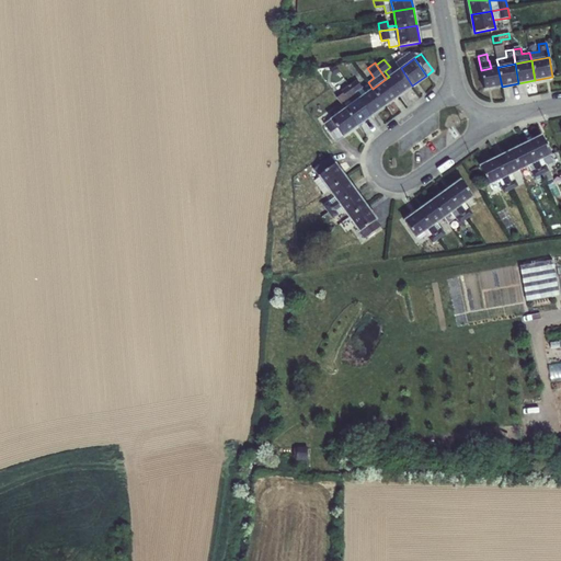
[(491,68),(481,70),(484,89),(502,87),(497,67),(491,68)]
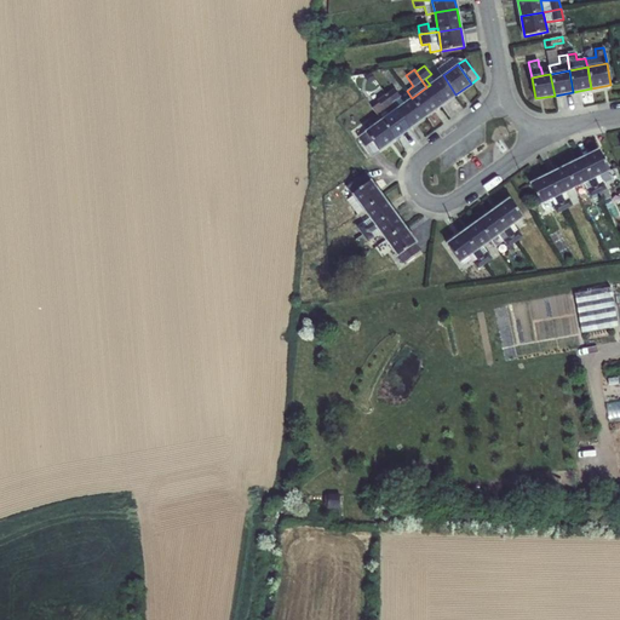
[(426,87),(441,105),(455,95),(443,75),(430,85),(426,87)]
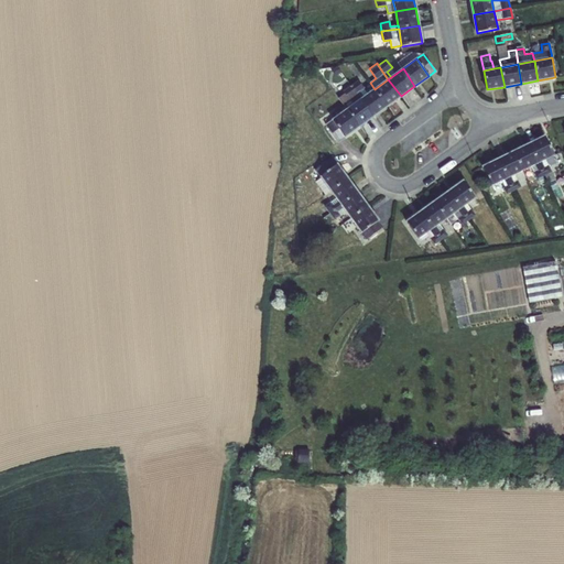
[(375,89),(387,106),(401,96),(388,79),(375,89)]
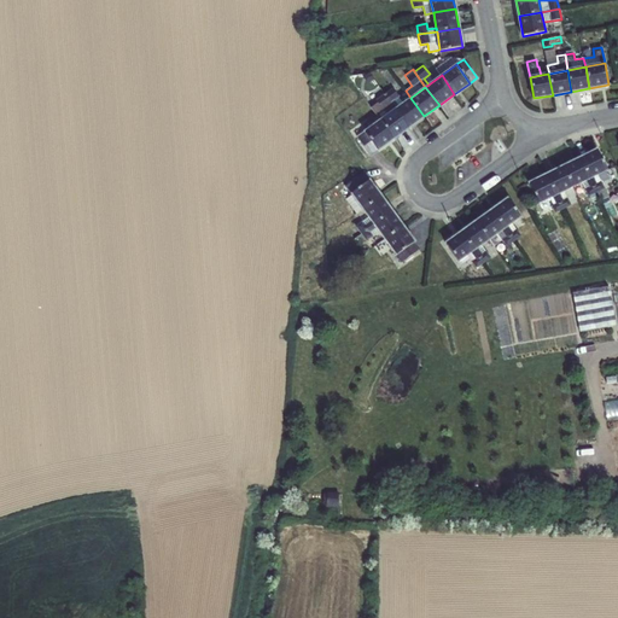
[(375,100),(386,115),(395,109),(403,103),(392,88),(385,93),(375,100)]
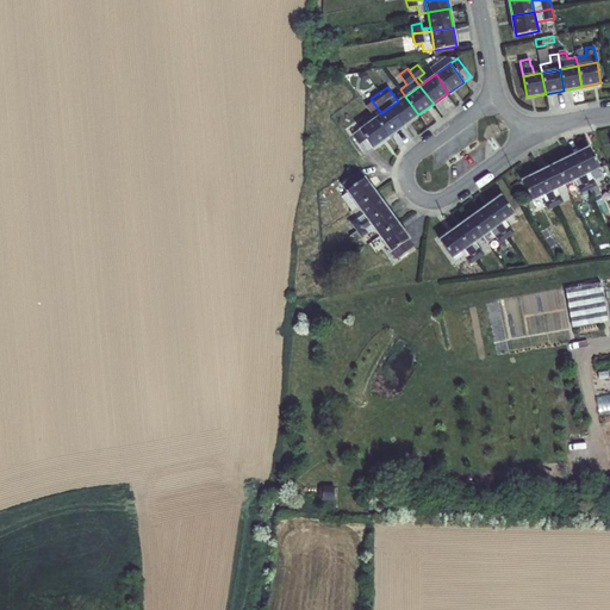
[(390,107),(404,126),(418,114),(405,97),(398,101),(390,107)]
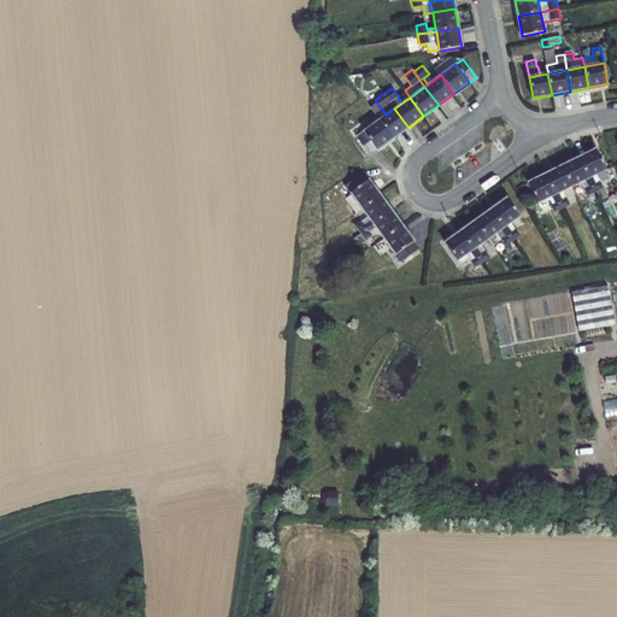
[(380,119),(393,139),(409,128),(394,109),(386,115),(380,119)]
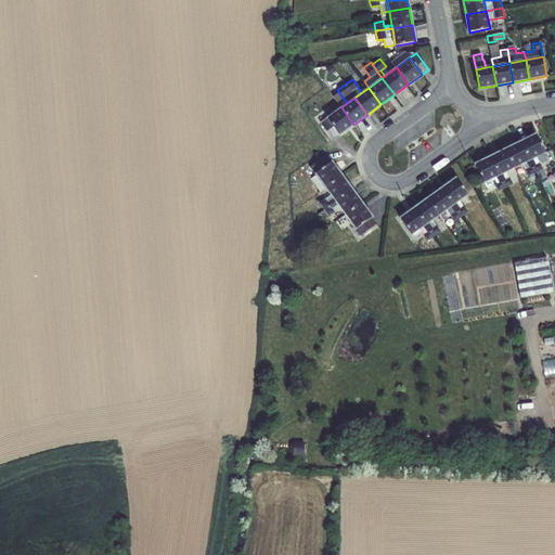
[(339,134),(353,125),(341,107),(327,118),(339,134)]
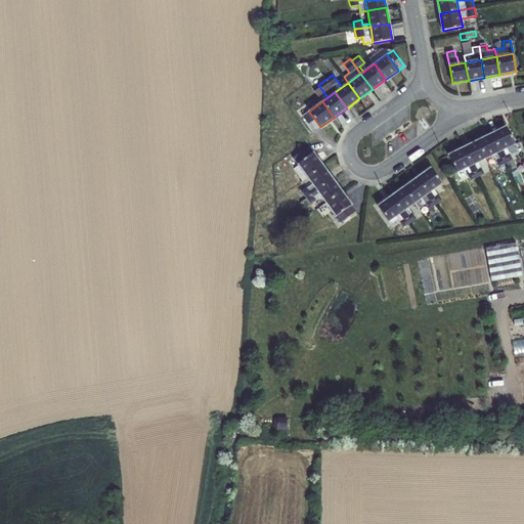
[(303,116),(313,131),(320,127),(309,112),(303,116)]
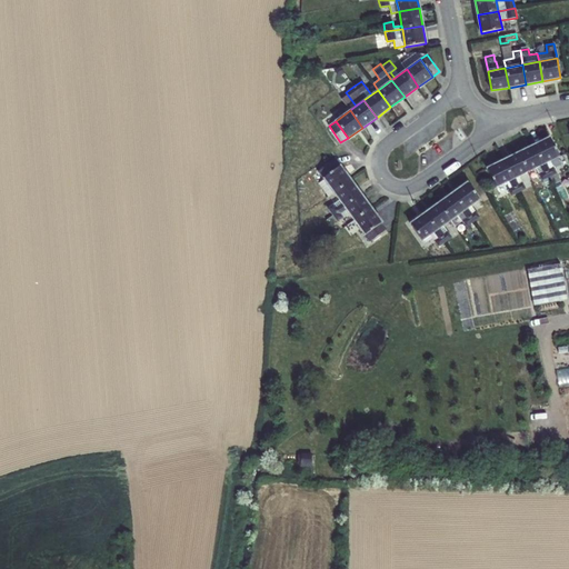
[(550,138),(533,146),(542,163),(546,162),(559,156),(550,138)]
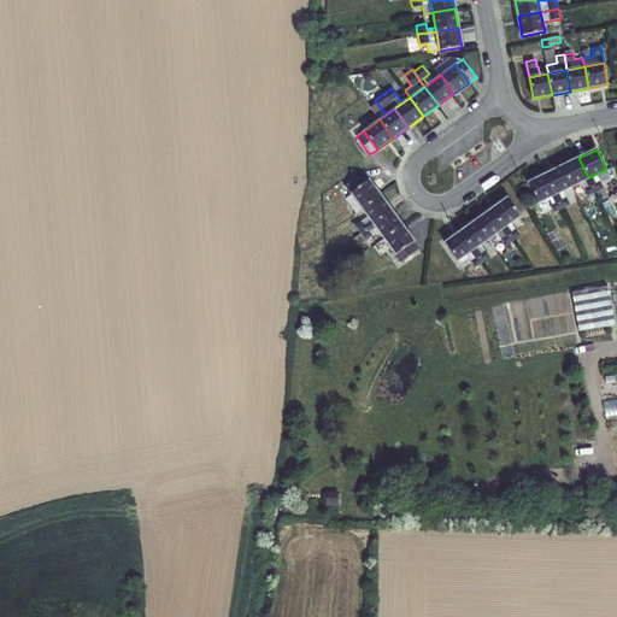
[(586,180),(588,177),(579,158),(562,166),(571,186),(586,180)]
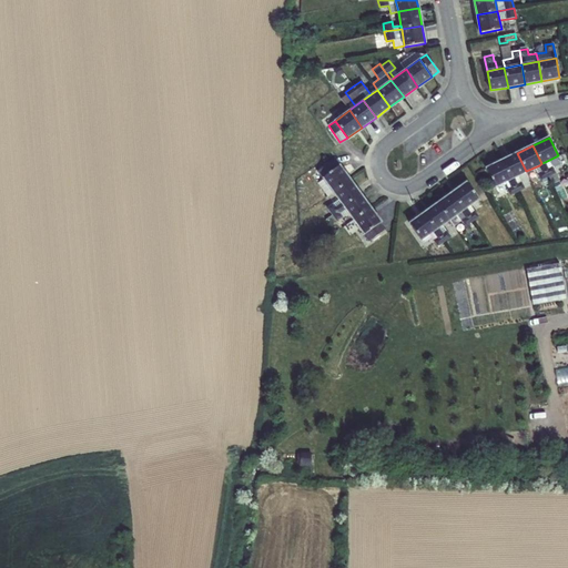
[(526,171),(517,153),(501,160),(510,179),(515,176),(526,171)]
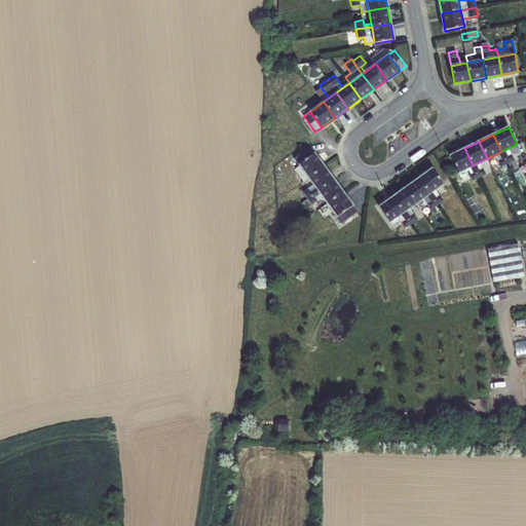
[(299,163),(313,153),(314,153),(310,147),(294,158),(299,165),(300,165),(299,163)]
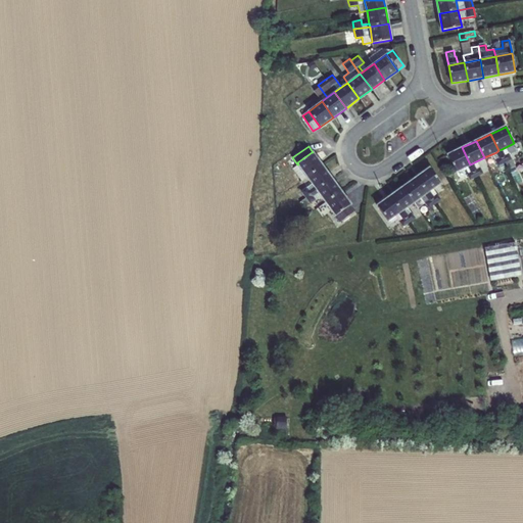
[(468,165),(470,164),(462,147),(447,154),(456,172),(468,165)]
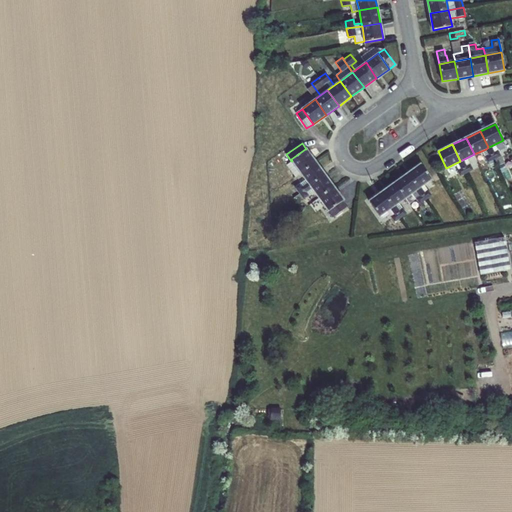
[(494,152),(491,146),(488,147),(494,159),(501,156),(498,150),(494,152)]
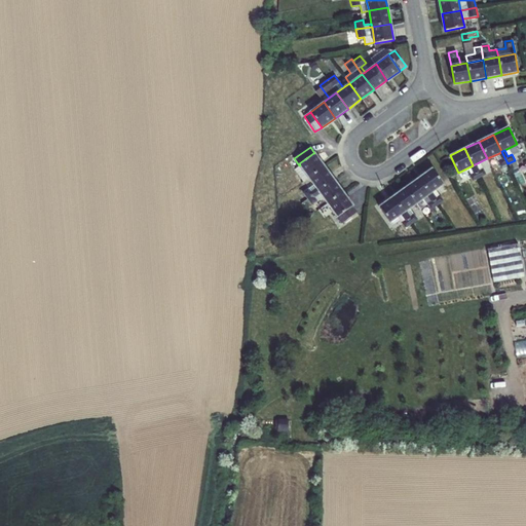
[(501,166),(508,163),(501,151),(499,153),(501,159),(498,161),(500,167),(501,166)]
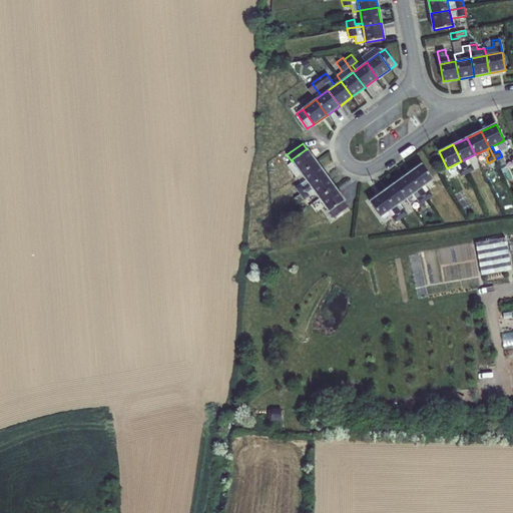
[(306,149),(292,159),(293,161),(302,173),(316,162),(306,149)]
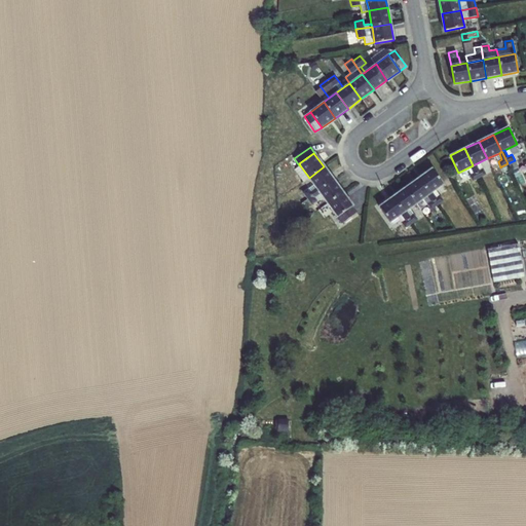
[(501,159),(499,153),(487,158),(490,165),(498,161),(501,159)]
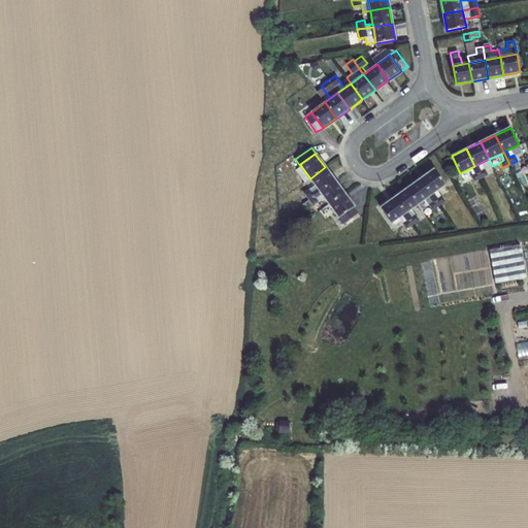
[(492,166),(489,159),(479,164),(481,170),(485,169),(486,170),(493,167),(492,166)]
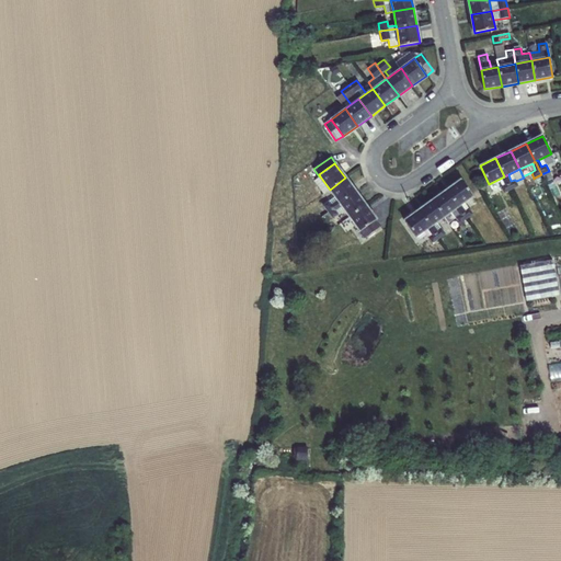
[(549,171),(541,174),(545,180),(546,182),(552,178),(549,171)]
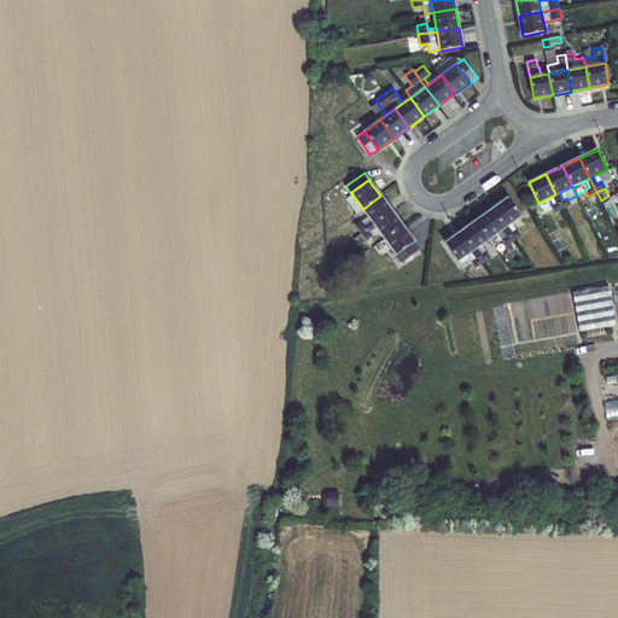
[(571,204),(569,199),(567,198),(563,199),(560,192),(555,194),(563,209),(571,204)]
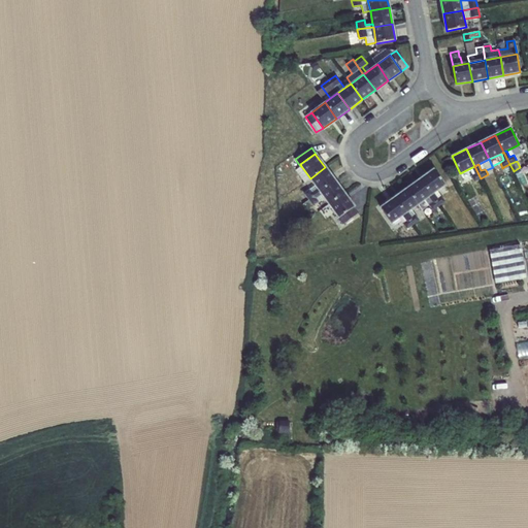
[(310,178),(301,166),(300,166),(295,170),(304,183),(310,178)]
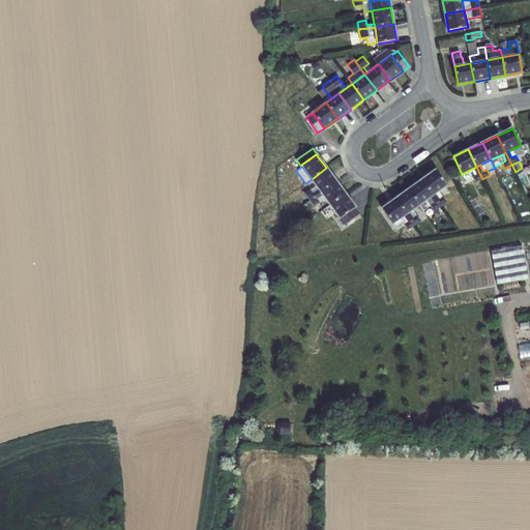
[(482,179),(476,167),(474,168),(476,174),(473,176),(473,177),(476,182),(482,179)]
